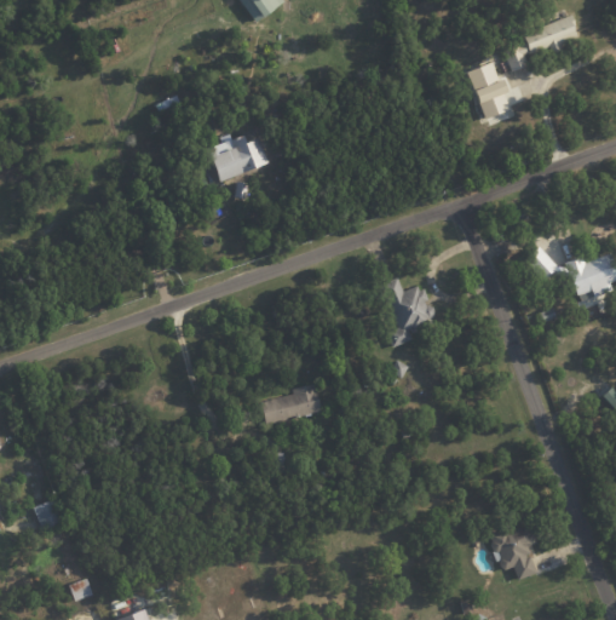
[(241,0),(254,21),(285,4),(282,0),(241,0)]
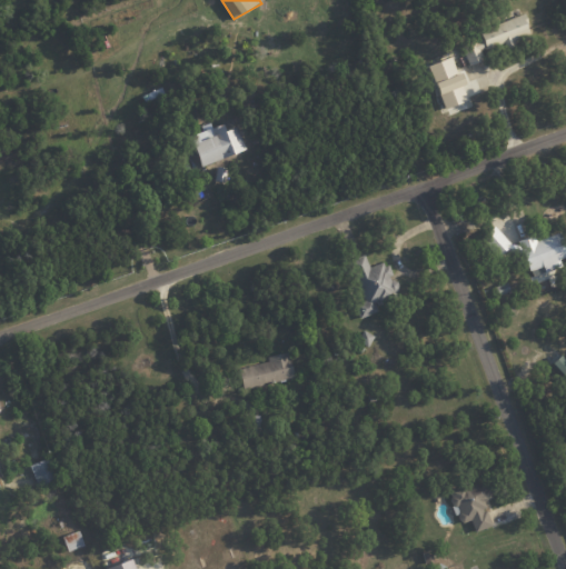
[(482,29),(484,39),(466,45),(473,65),(486,60),(484,52),(533,37),(526,15),(482,29)]
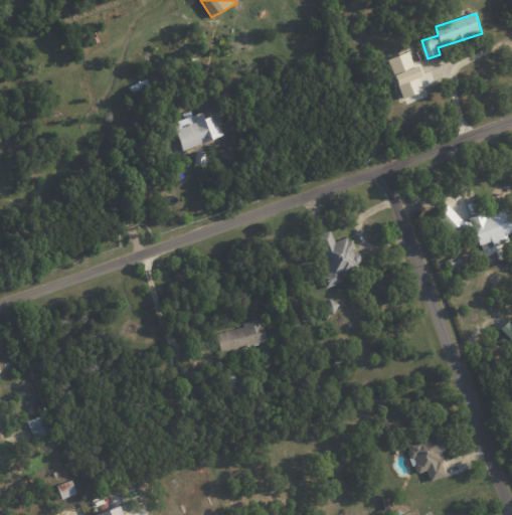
[(390,58),(403,99),(425,92),(412,51),(390,58)]
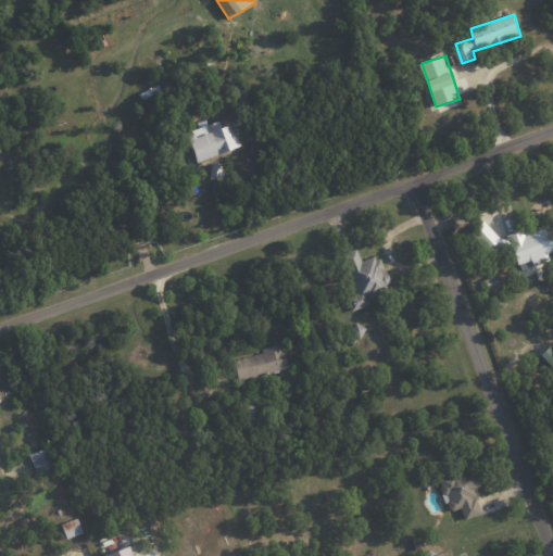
[(241,147),(233,123),(221,128),(217,118),(199,126),(200,128),(187,134),(198,162),(241,147)]
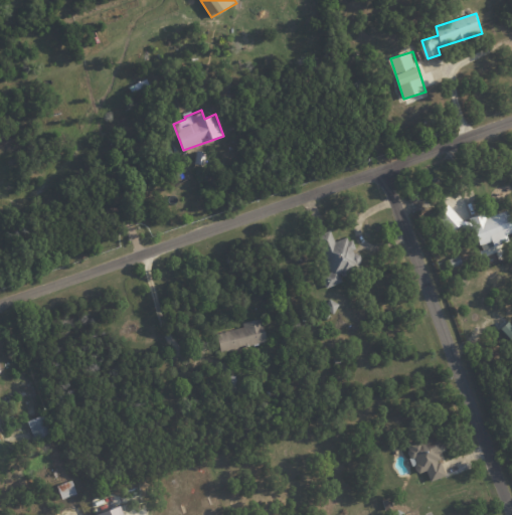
[(437,215),(454,235),(467,224),(450,204),(437,215)]
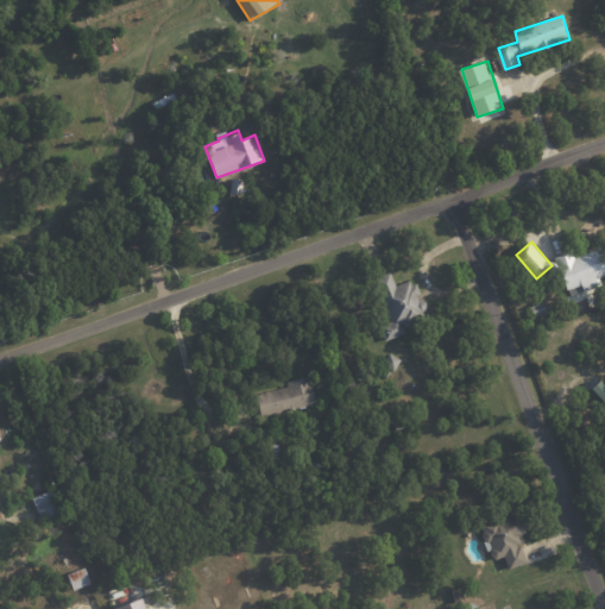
[(574,257),(573,252),(558,256),(568,295),(603,287),(600,277),(604,276),(604,259),(602,250),(574,257)]
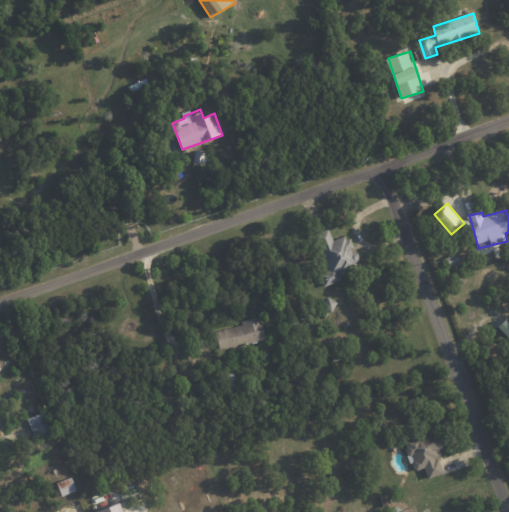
[(325,286),(342,281),(339,274),(360,267),(354,248),(351,236),(334,241),(330,229),(317,233),(329,271),(321,273),(325,286)]
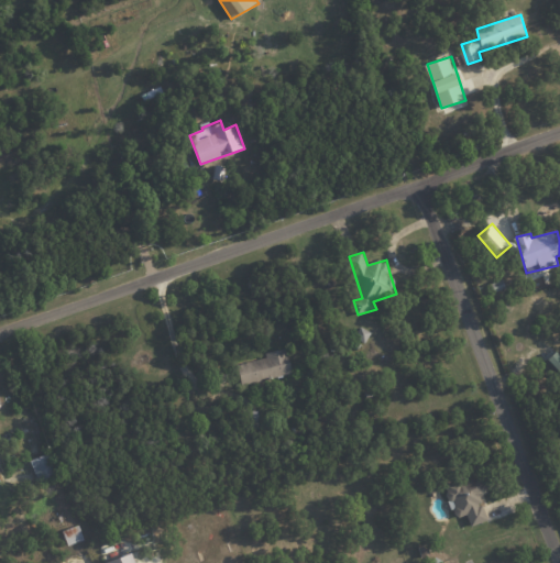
[(368,342),(372,331),(361,327),(357,339),(368,342)]
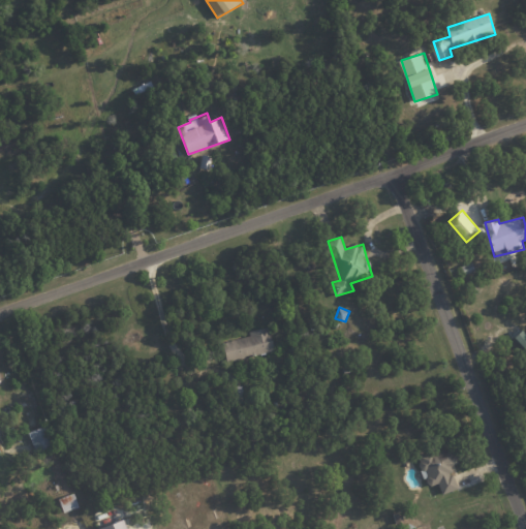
[(275,351),(270,328),(251,332),(252,336),(223,342),(227,362),(275,351)]
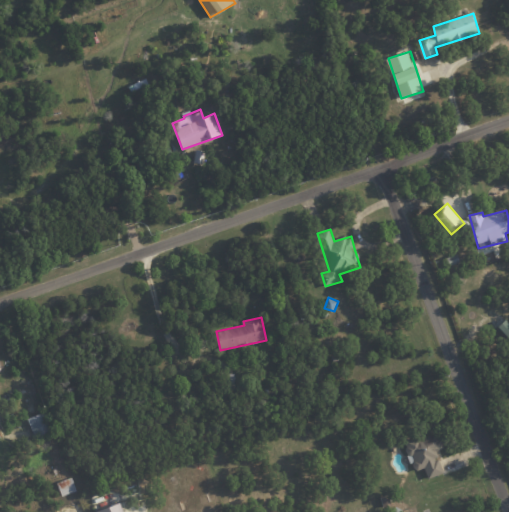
[(28,418),(35,438),(53,432),(46,412),(28,418)]
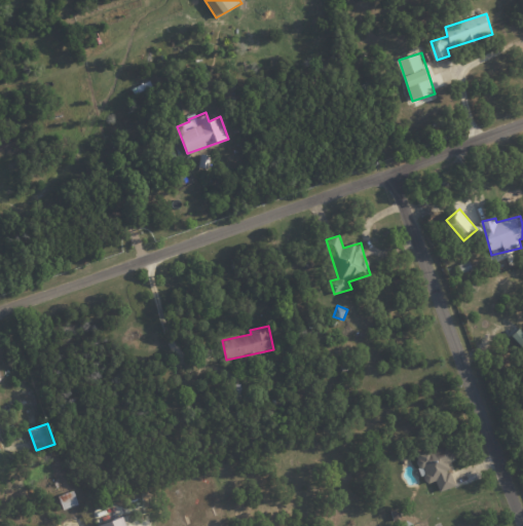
[(416,454),(420,467),(423,467),(427,484),(437,481),(440,491),(456,487),(449,463),(455,461),(451,444),(416,454)]
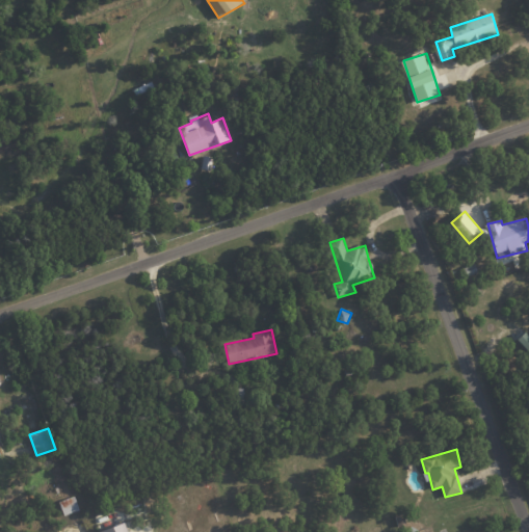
[(61,500),(64,514),(80,511),(77,497),(61,500)]
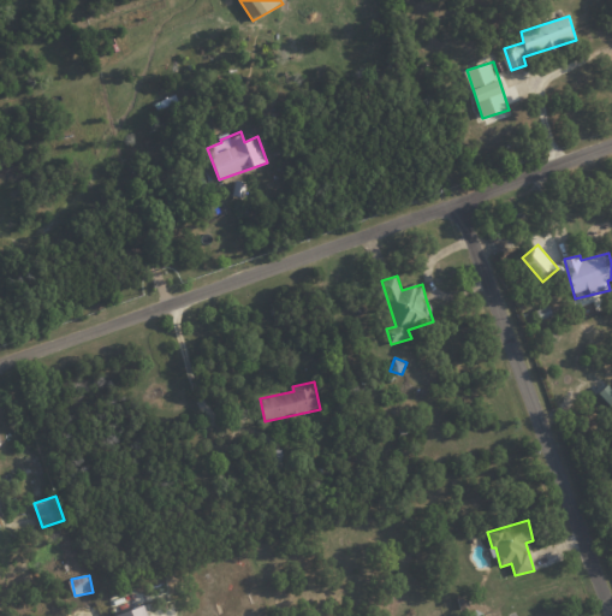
[(117,615),(148,615),(146,605),(117,614),(117,615)]
